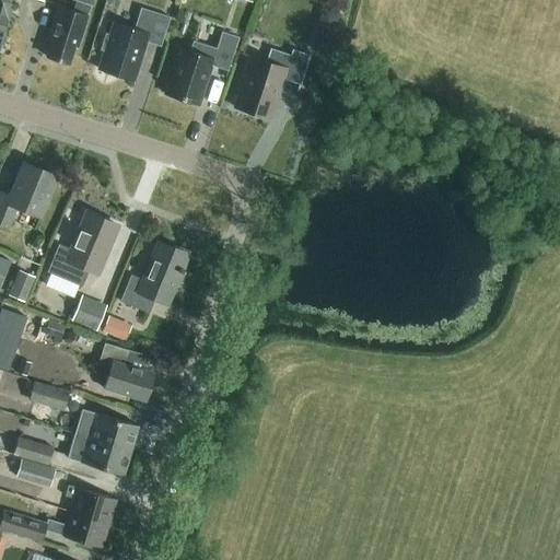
[(11,3),(12,0),(0,0),(3,1),(0,10),(0,22),(7,25),(13,3),(11,3)]
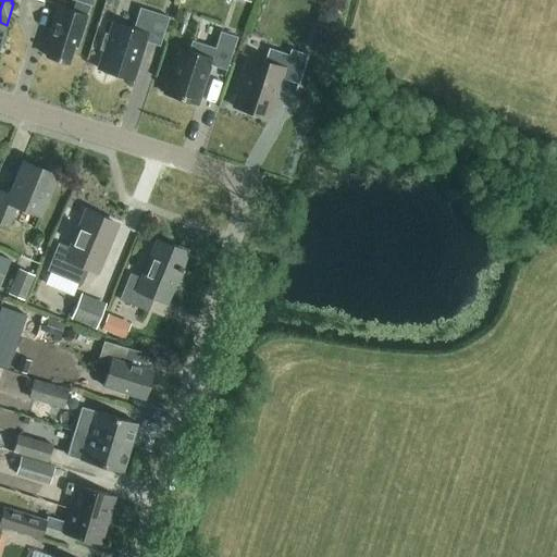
[(91,5),(94,0),(74,0),(75,0),(72,11),(58,7),(48,37),(51,38),(45,56),(67,63),(74,46),(77,47),(87,15),(85,15),(88,4),(91,5)]
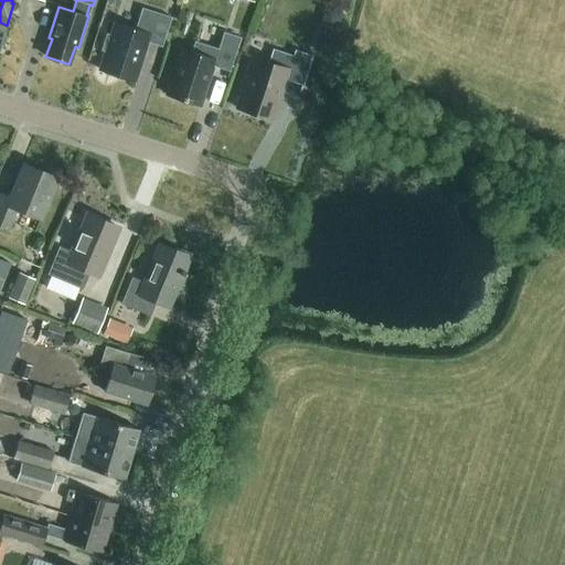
[(161,46),(171,18),(141,8),(135,29),(115,22),(99,70),(134,81),(147,42),(161,46)]
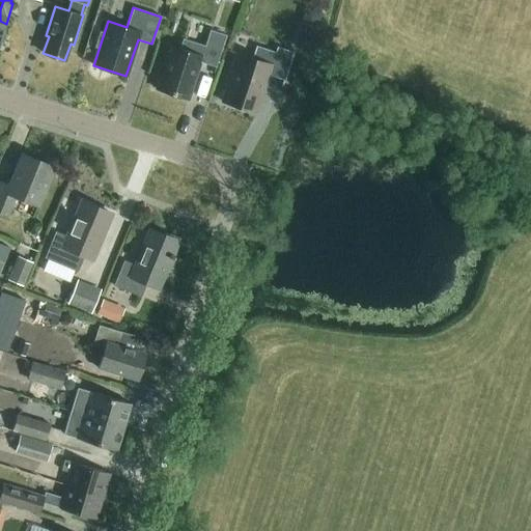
[(214,74),(226,35),(210,30),(204,46),(183,38),(179,49),(170,46),(164,64),(161,63),(158,75),(160,76),(156,89),(188,100),(199,62),(215,66),(213,73),(214,74)]
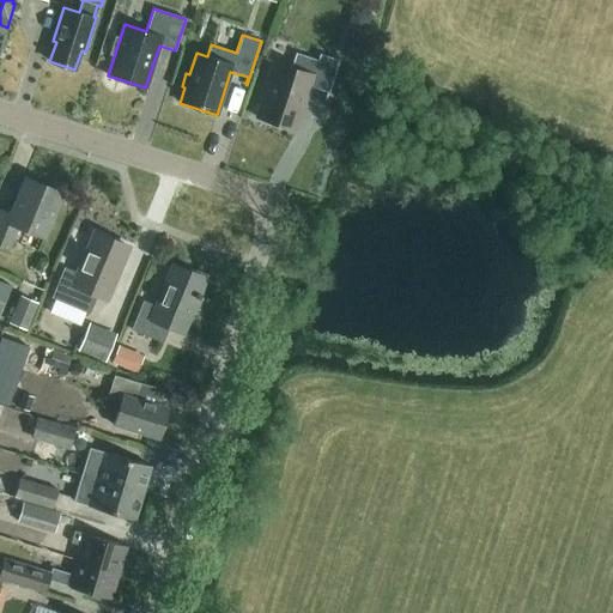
[(316,61),(295,54),(290,67),(274,62),(266,87),(263,86),(259,98),(262,99),(256,117),(295,131),(309,86),(326,92),(323,99),(325,99),(338,61),(319,55),(316,61)]
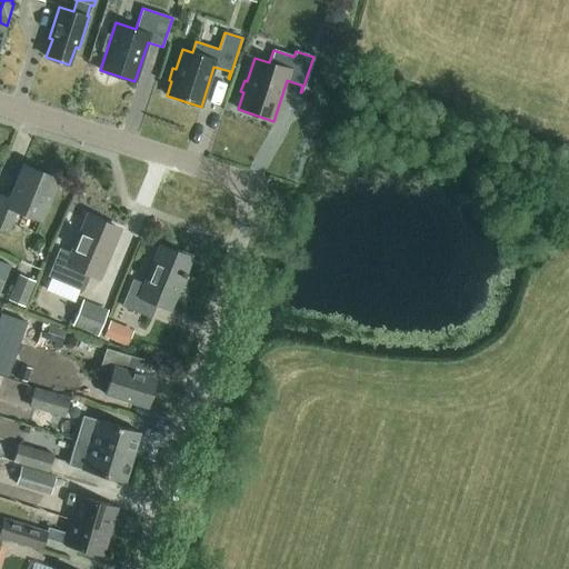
[(40,220),(57,179),(23,166),(10,199),(0,195),(0,228),(8,231),(17,210),(40,220)]
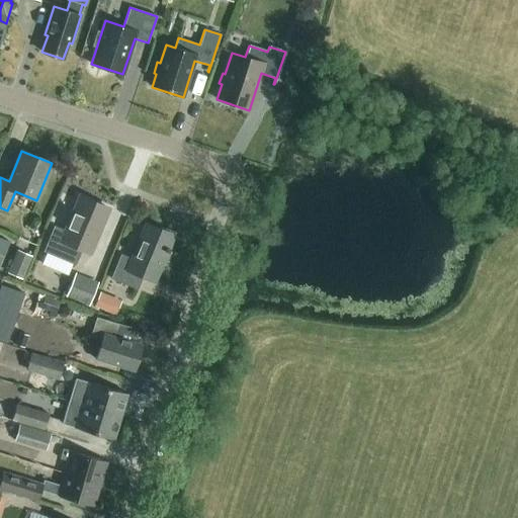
[(91,253),(108,208),(79,196),(65,231),(54,226),(44,252),(68,261),(75,265),(82,249),(91,253)]
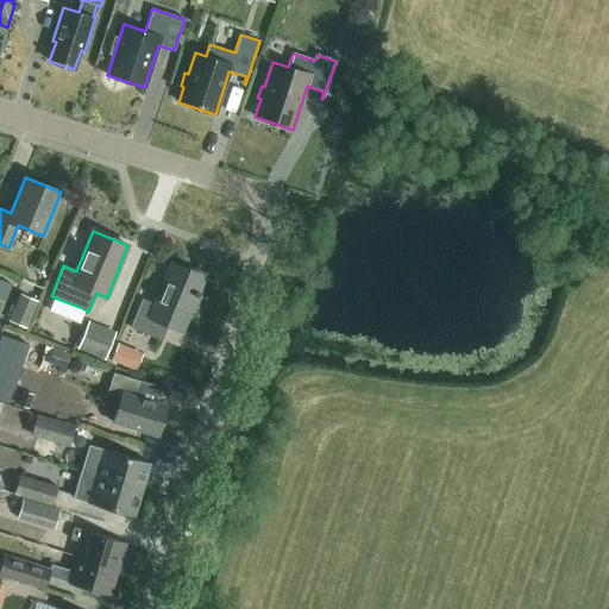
[(181,330),(203,276),(171,263),(155,305),(142,299),(130,327),(161,340),(168,325),(181,330)]
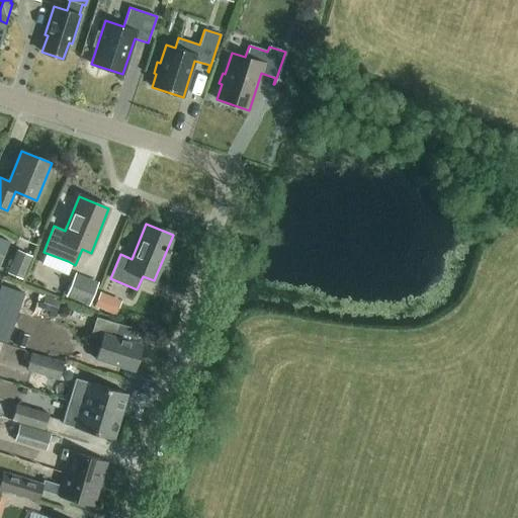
[(7,273),(22,279),(32,256),(17,249),(7,273)]
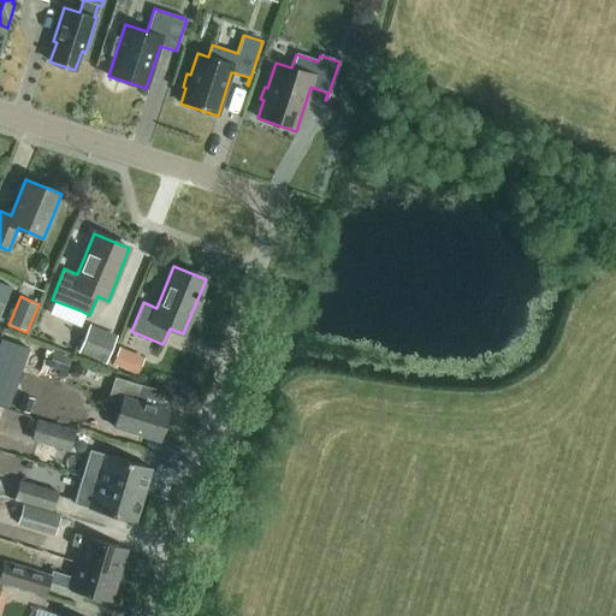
[(105,363),(117,336),(89,324),(77,353),(105,363)]
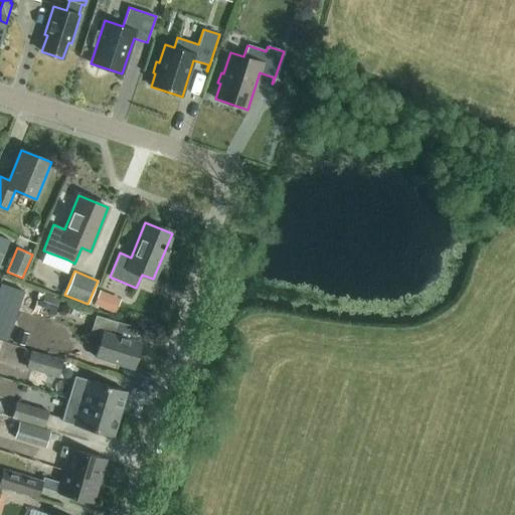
[(115,313),(121,299),(100,290),(94,304),(115,313)]
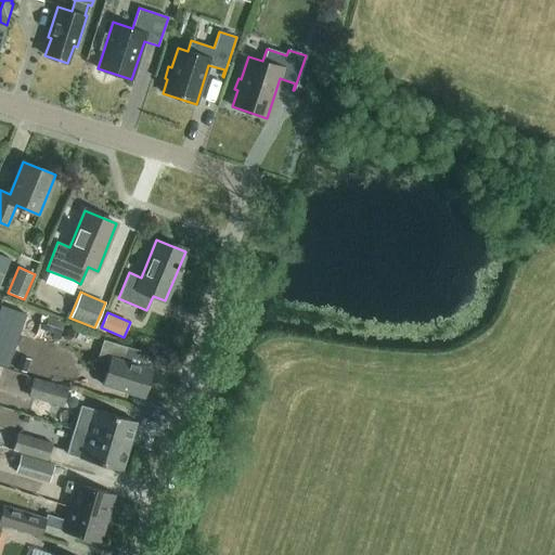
[(143,397),(152,370),(124,361),(128,347),(103,339),(97,362),(107,366),(102,385),(143,397)]
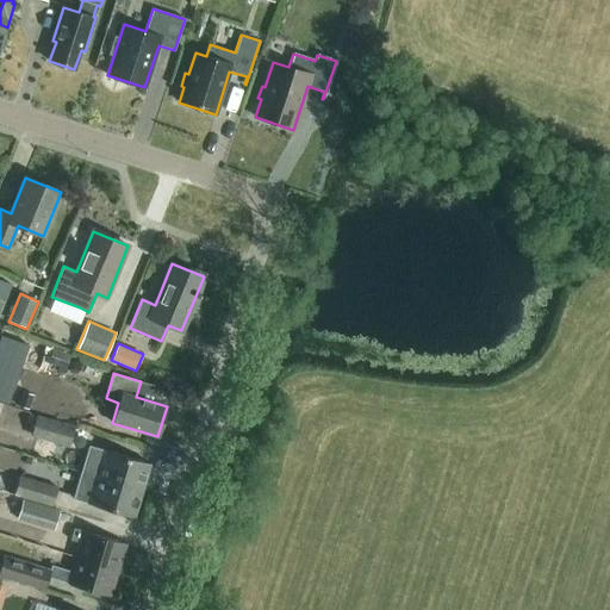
[(69,447),(75,425),(37,415),(31,436),(69,447)]
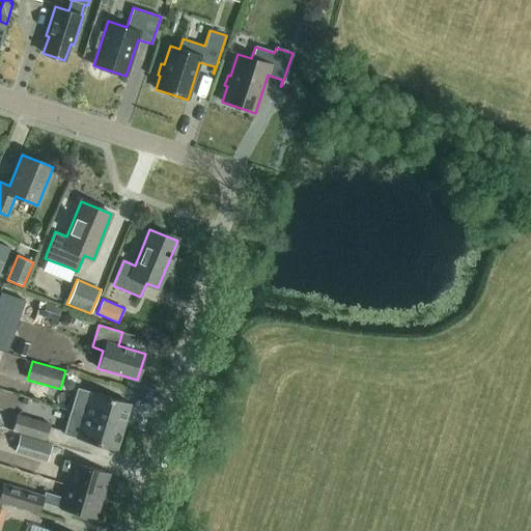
[(84,415),(123,426),(130,403),(77,387),(74,397),(88,401),(84,415)]
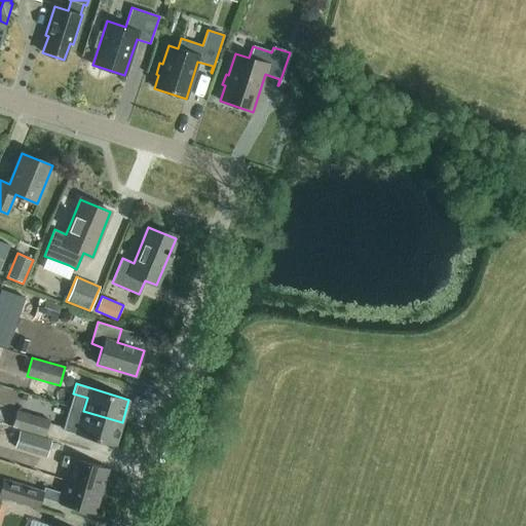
[(45,436),(50,419),(16,410),(12,426),(45,436)]
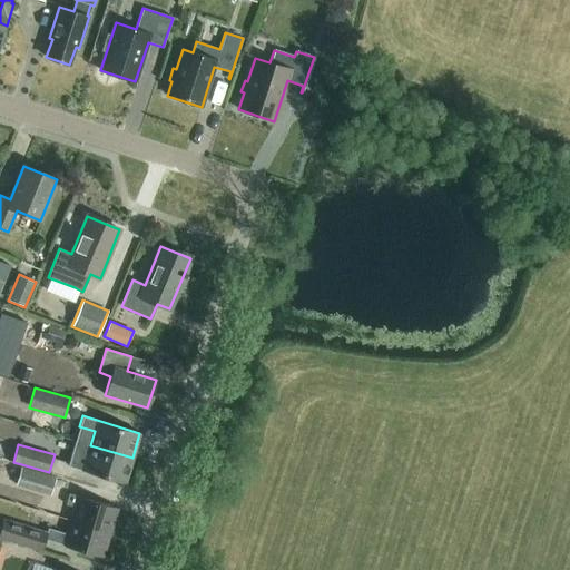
[(125,483),(133,458),(90,445),(86,460),(70,455),(67,465),(125,483)]
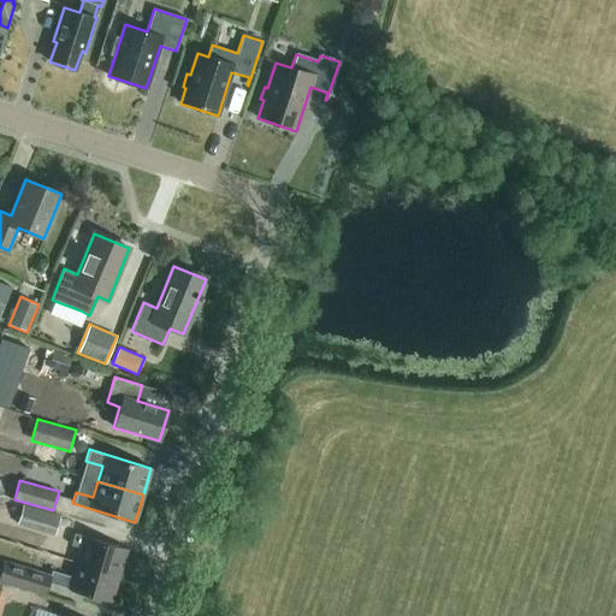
[(54,535),(60,515),(23,504),(17,525),(54,535)]
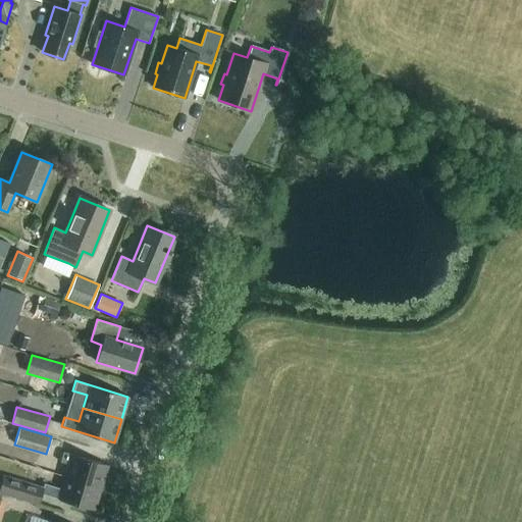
[(64,477),(100,487),(107,465),(63,452),(60,462),(68,465),(64,477)]
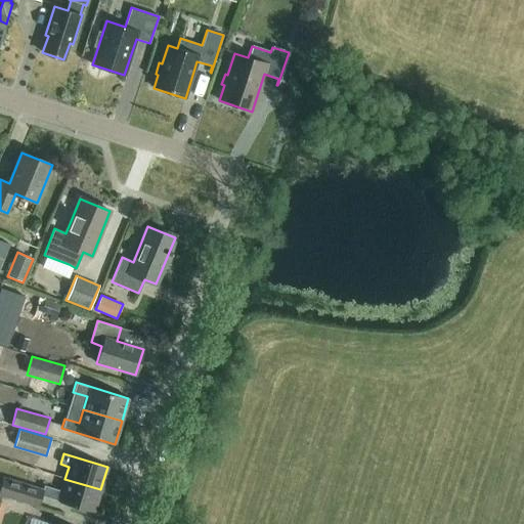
[(100,489),(64,479),(61,491),(43,486),(42,490),(3,478),(0,486),(0,494),(37,507),(40,496),(94,512),(100,489)]
